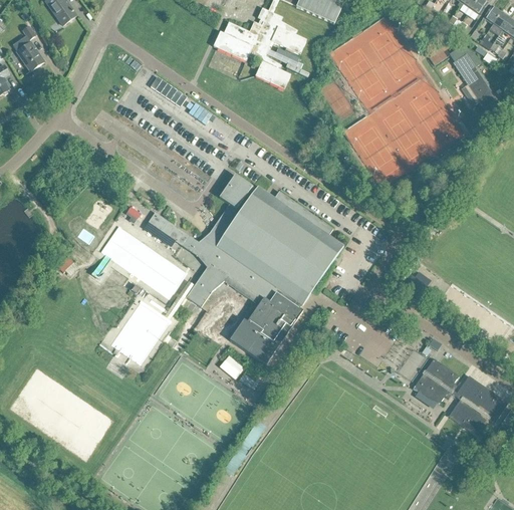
[(62,24),(76,14),(66,0),(45,0),(62,24)]
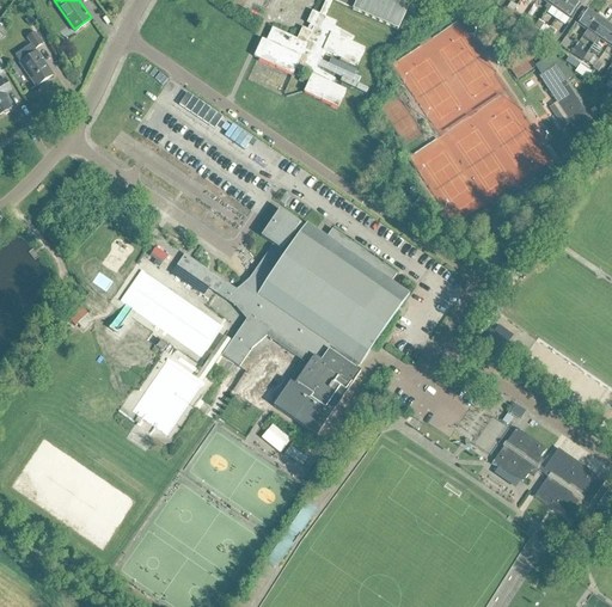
[(323,0),(318,12),(311,8),(306,20),(308,22),(306,28),(301,25),(297,37),(271,25),(265,38),(262,36),(254,54),(293,72),(295,65),(311,72),(304,89),(337,104),(344,87),(331,80),(334,77),(314,66),(322,48),(355,63),(363,46),(352,40),(353,35),(334,24),(336,19),(323,13),(330,0),(338,0),(352,6),(396,28),(407,2),(405,2),(407,0),(323,0)]
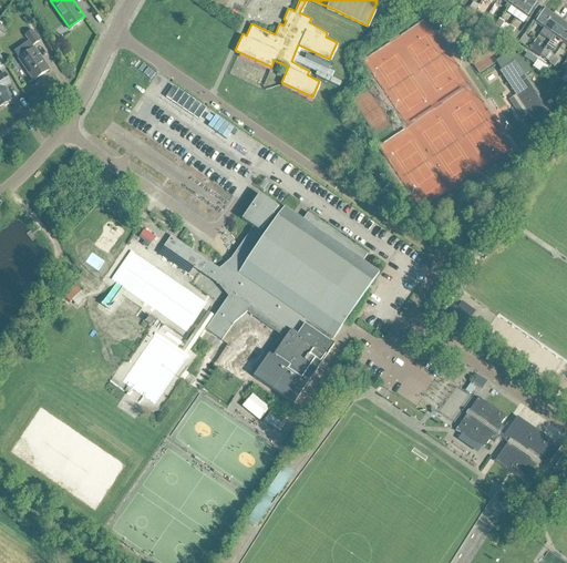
[(464,11),(470,16),(478,2),(475,0),(472,0),(464,11)]
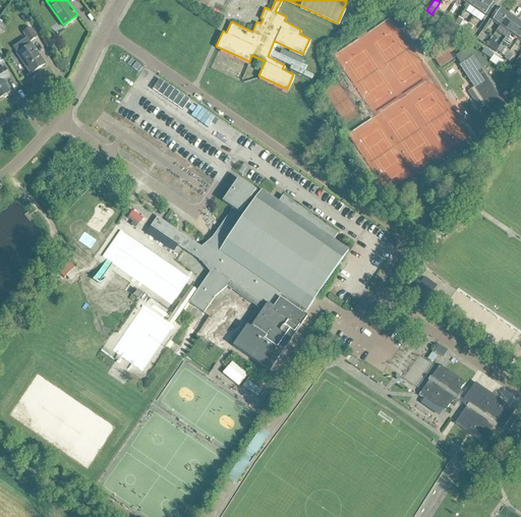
[(476,8),(481,0),(468,0),(465,5),(467,6),(469,3),(476,8)]
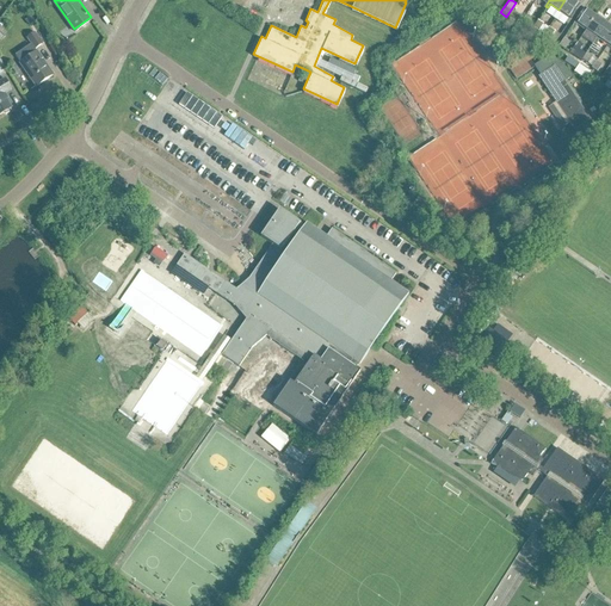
[(565,0),(559,10),(567,16),(565,19),(567,22),(580,2),(576,0),(565,0)]
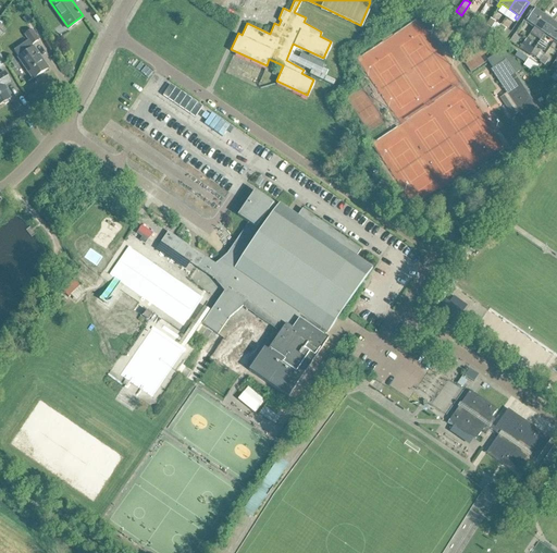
[(533,25),(543,12),(533,4),(521,22),(523,23),(525,20),(533,25)]
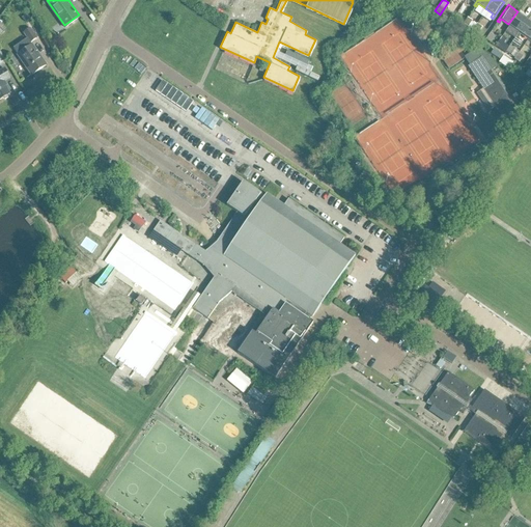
[(451,10),(446,6),(441,15),(446,19),(451,10)]
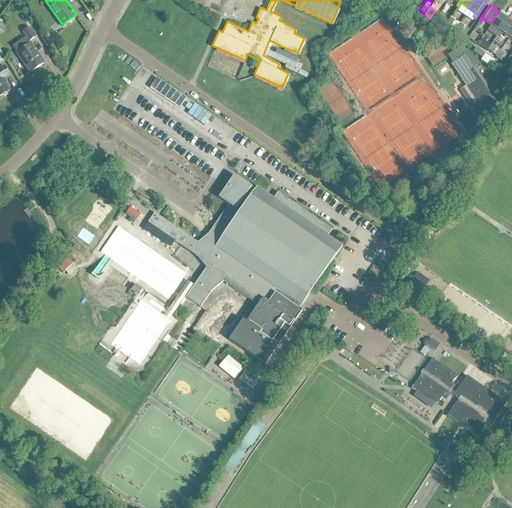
[(497,32),(508,17),(499,11),(490,23),(497,28),(495,31),(497,32)]
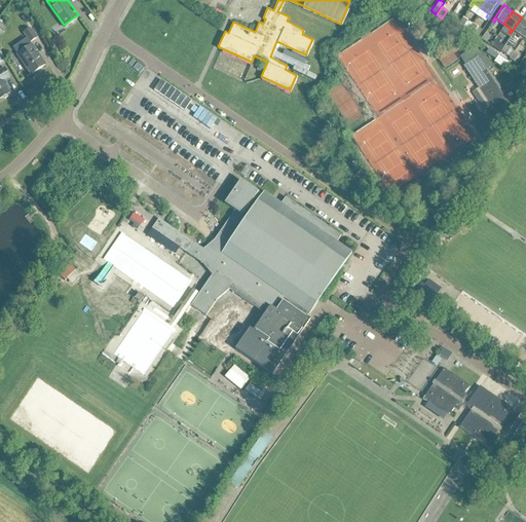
[(464,25),(467,17),(463,14),(459,22),(464,25)]
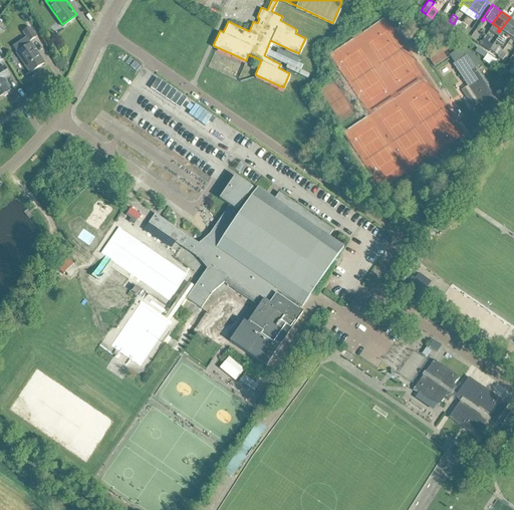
[(510,36),(513,30),(513,19),(510,17),(499,32),(501,34),(503,31),(510,36)]
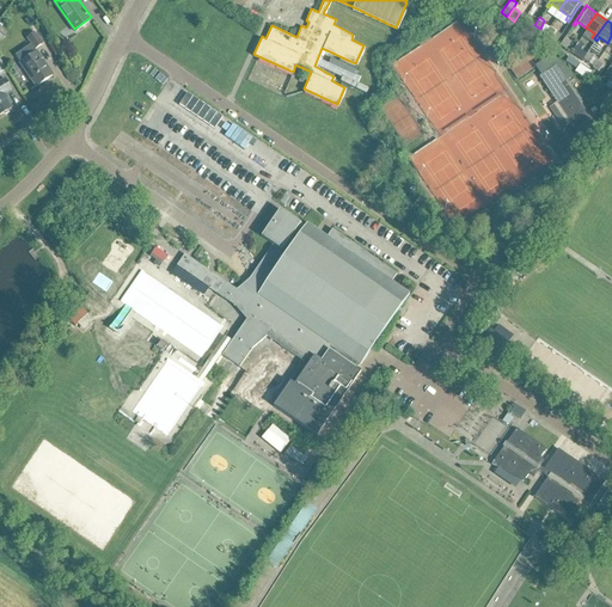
[(550,36),(556,28),(549,24),(544,32),(550,36)]
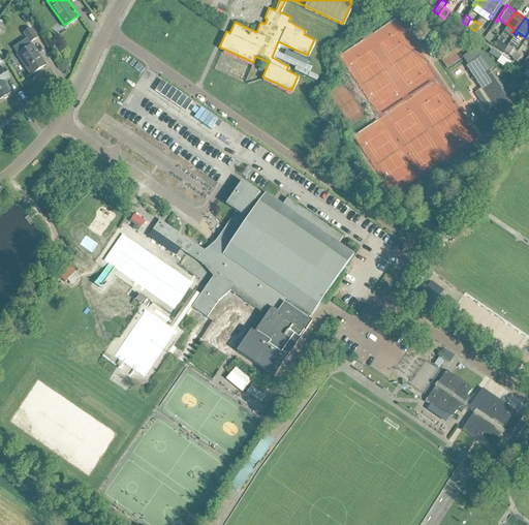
[(30,39),(36,35),(29,25),(23,30),(27,35),(30,39)]
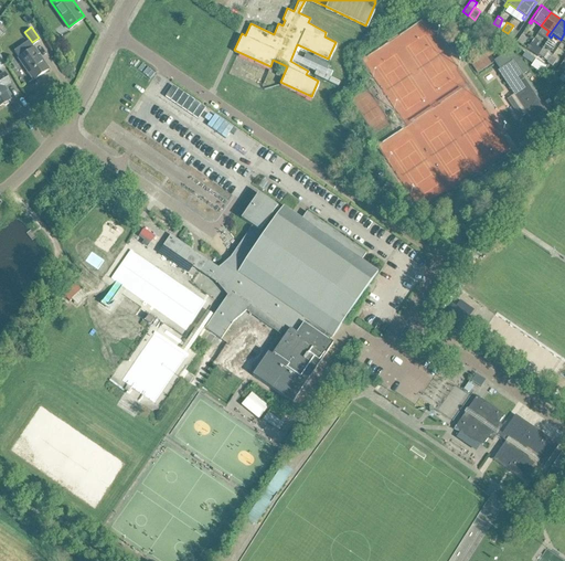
[(522,43),(526,36),(521,32),(516,39),(522,43)]
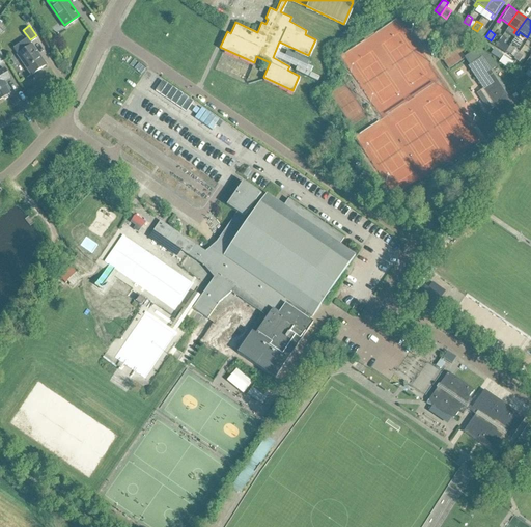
[(507,46),(508,44),(503,40),(506,36),(502,33),(495,44),(504,50),(505,48),(507,46)]
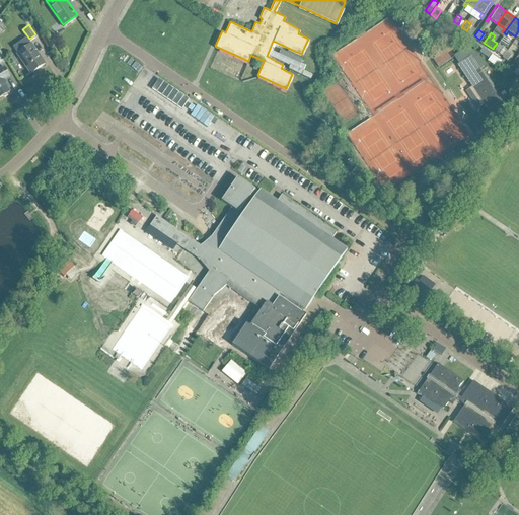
[(30,71),(45,61),(33,45),(26,34),(12,45),(30,71)]
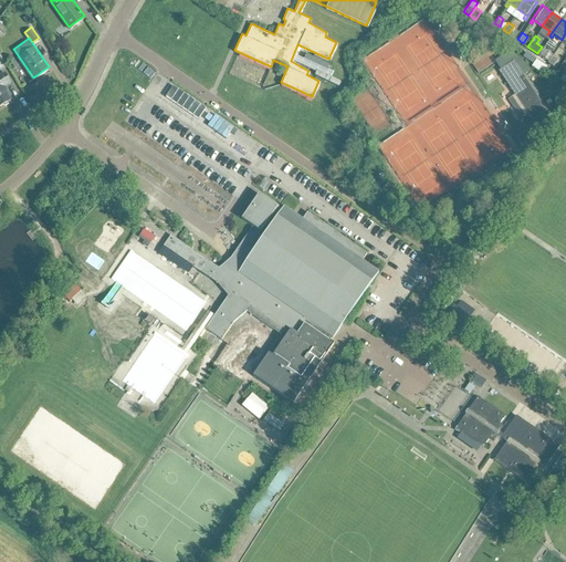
[(544,55),(547,49),(548,49),(543,45),(542,47),(541,49),(538,51),(544,55)]
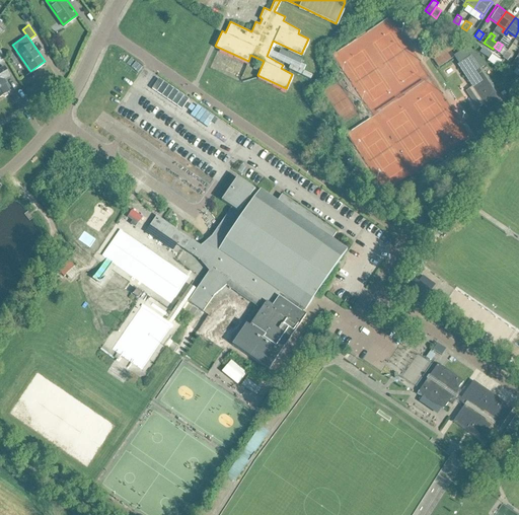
[(491,52),(482,46),(478,49),(489,56),(491,52)]
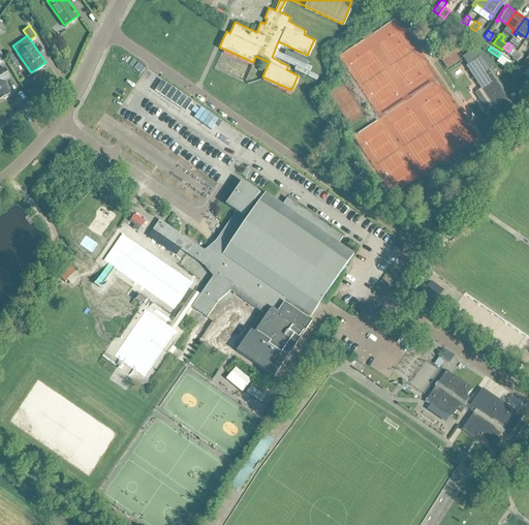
[(517,59),(521,53),(516,50),(511,56),(517,59)]
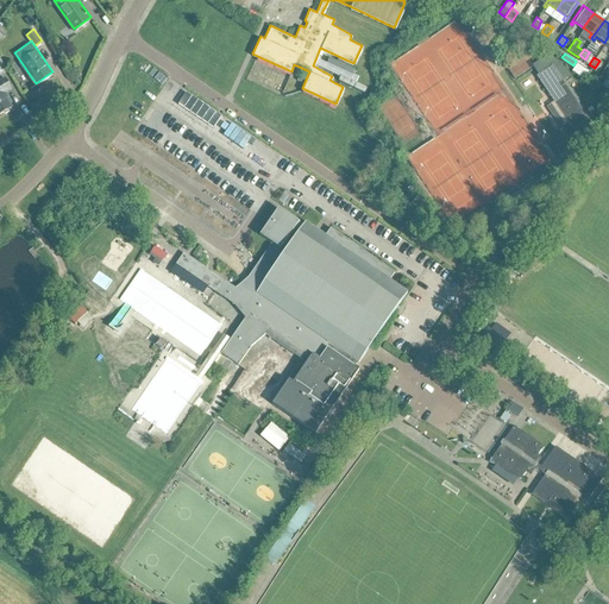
[(572,68),(583,76),(588,69),(577,61),(572,68)]
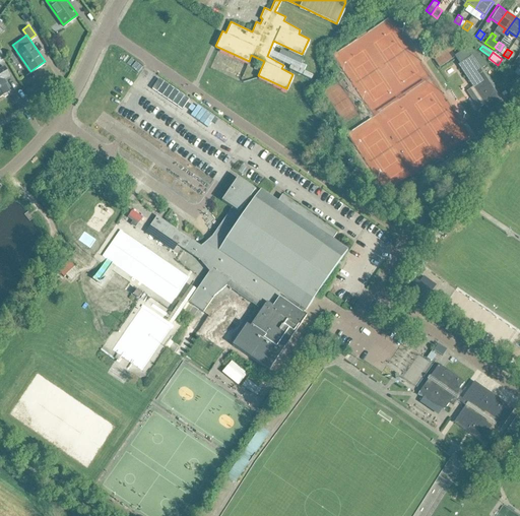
[(489,109),(502,100),(471,53),(457,63),(489,109)]
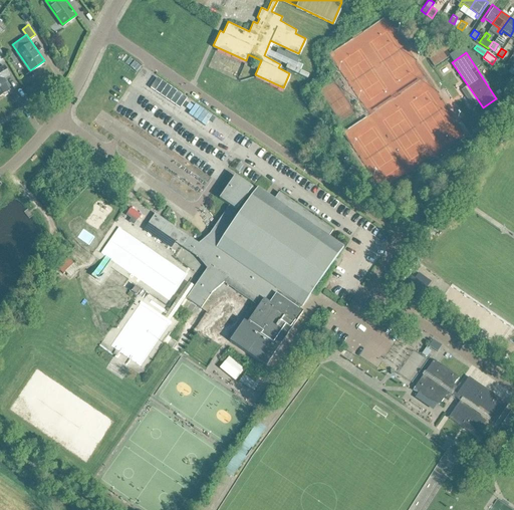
[(3,64),(0,65),(0,93),(9,88),(2,76),(8,73),(3,64)]
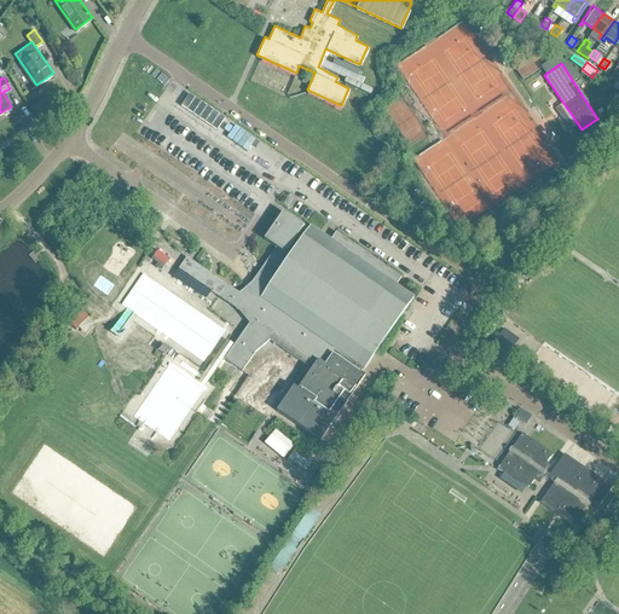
[(308,226),(283,208),(264,236),(276,244),(253,279),(241,291),(229,283),(227,283),(186,255),(179,267),(238,308),(250,320),(225,357),(242,369),(255,349),(270,337),(307,363),(276,407),(319,438),(353,391),(365,372),(360,370),(364,366),(414,294),(395,282),(401,273),(336,229),(330,237),(311,222),(308,226)]
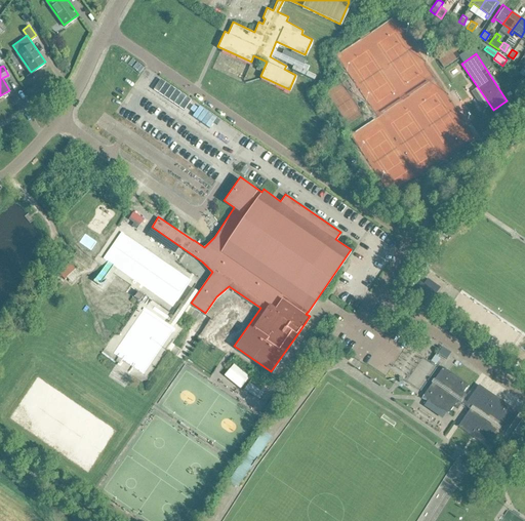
[(140,221),(145,214),(134,207),(129,213),(140,221)]
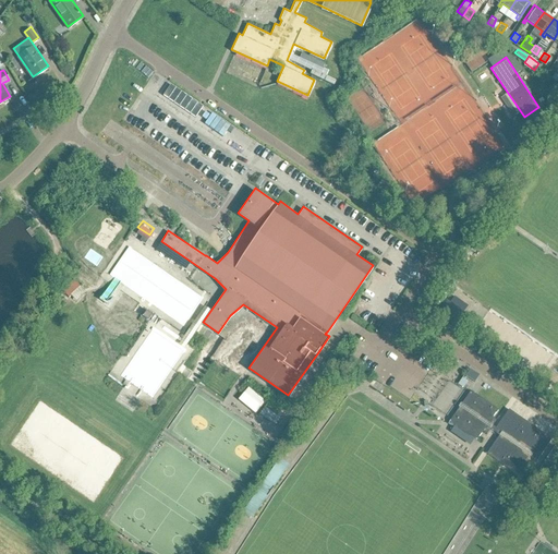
[(59,288),(65,294),(76,285),(71,278),(59,288)]
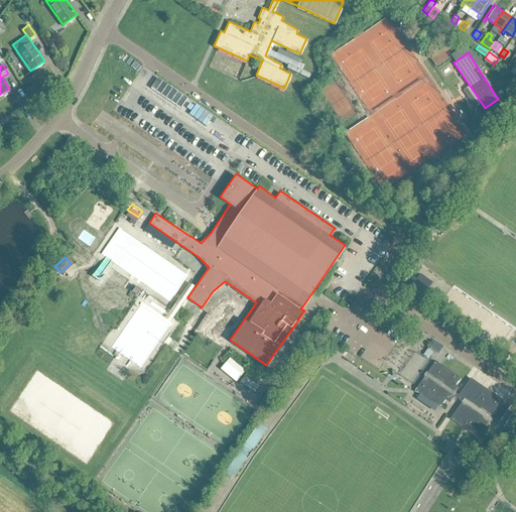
[(138,294),(141,289),(136,286),(132,290),(138,294)]
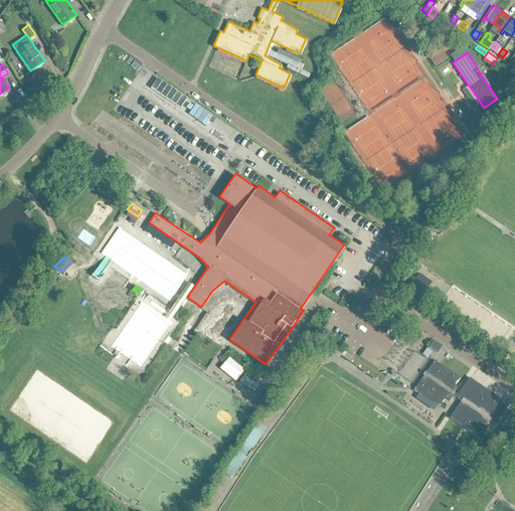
[(438,349),(442,343),(434,337),(430,344),(438,349)]
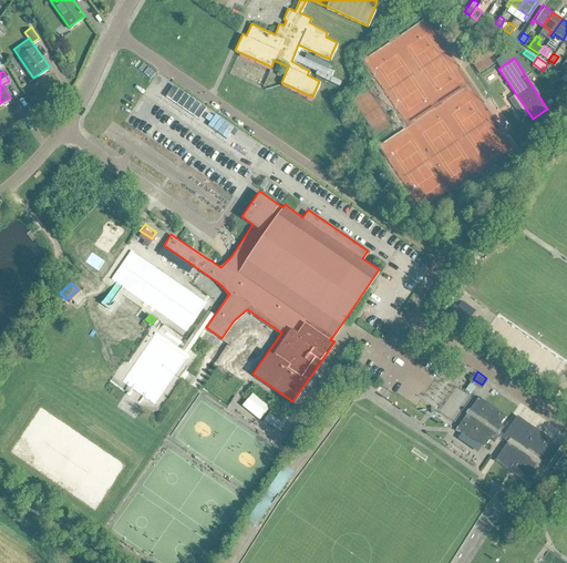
[(243,401),(259,417),(270,405),(254,389),(243,401)]
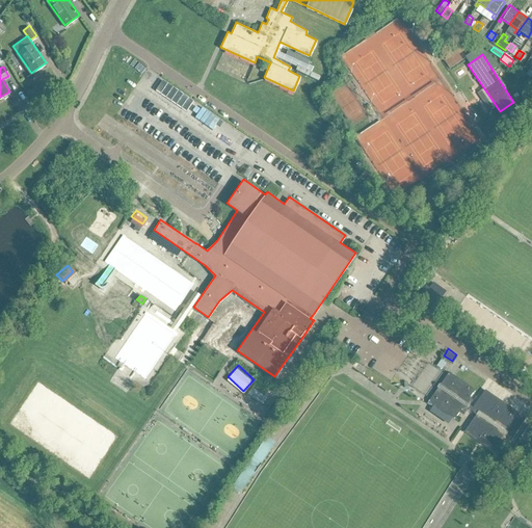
[(474,388),(448,370),(440,383),(439,381),(436,385),(437,386),(429,398),(435,406),(444,413),(454,416),(459,408),(463,412),(467,406),(476,413),(463,430),(494,451),(505,433),(509,436),(510,432),(512,434),(525,417),(484,388),(472,405),(469,403),(473,398),(469,396),(474,388)]
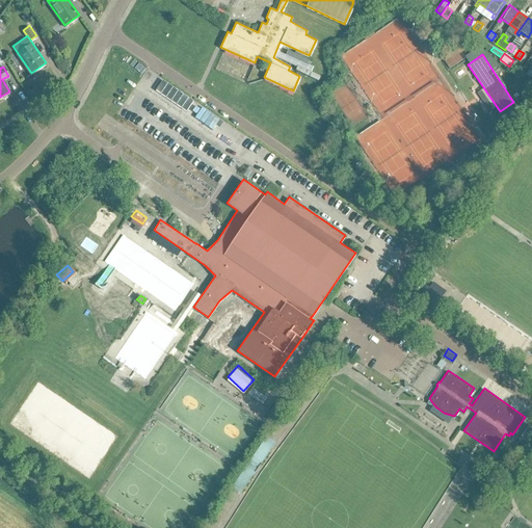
[(522,441),(531,425),(531,424),(529,422),(517,438),(522,441)]
